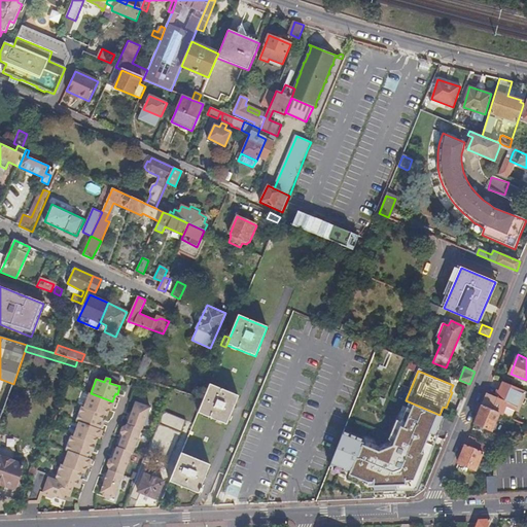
[(497,397),(488,393),(483,406),(499,413),(502,415),(504,408),(515,412),(520,399),(523,401),(526,391),(503,382),(497,397)]
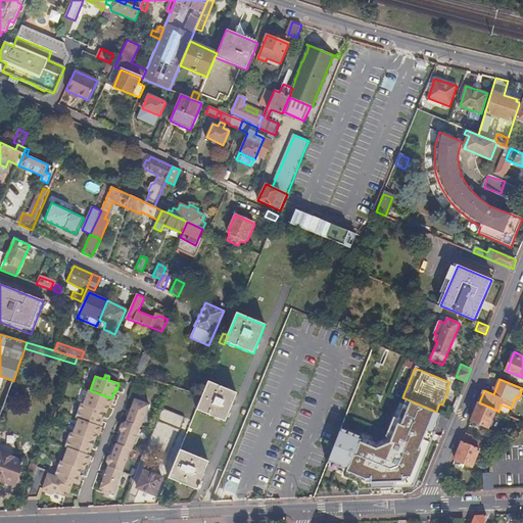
[(208,382),(203,395),(197,411),(225,422),(237,393),(208,382)]
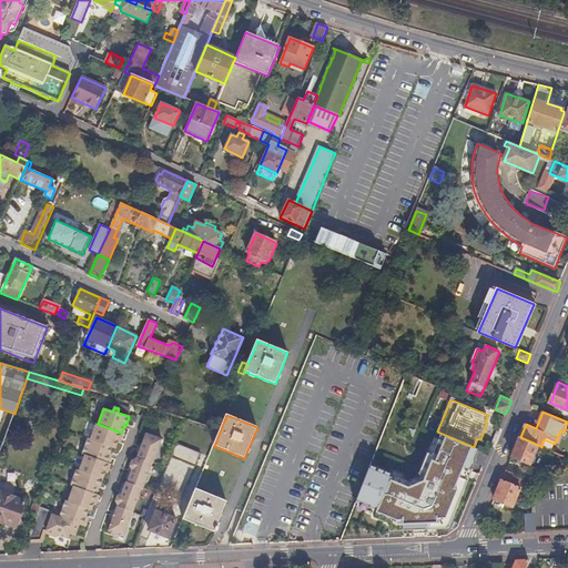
[(121,433),(98,424),(97,424),(91,439),(112,447),(115,448),(119,442),(121,433)]
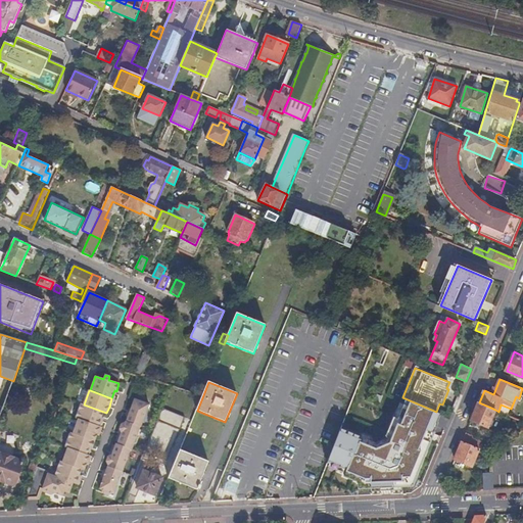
[(117,391),(116,391),(114,390),(111,398),(109,407),(111,408),(117,391)]
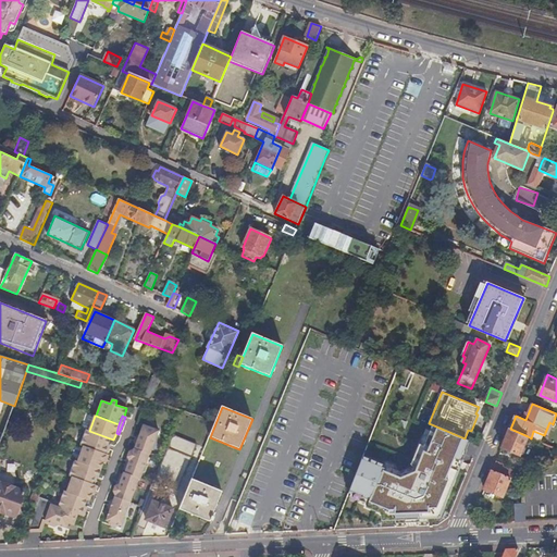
[(135,449),(149,455),(150,455),(159,431),(157,430),(155,425),(150,423),(146,425),(144,424),(139,435),(136,446),(135,449)]
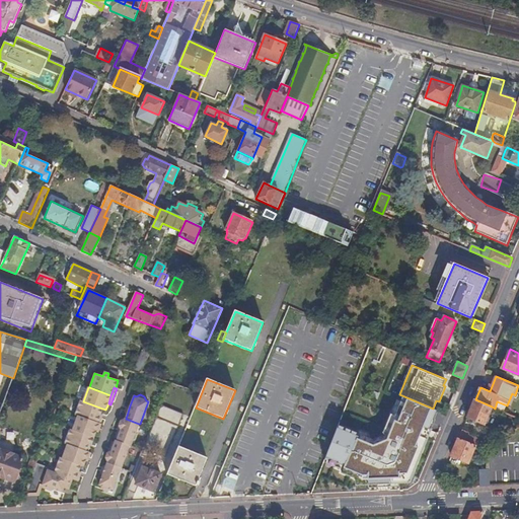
[(433,409),(399,394),(380,442),(337,425),(320,465),(366,487),(400,486),(433,409)]
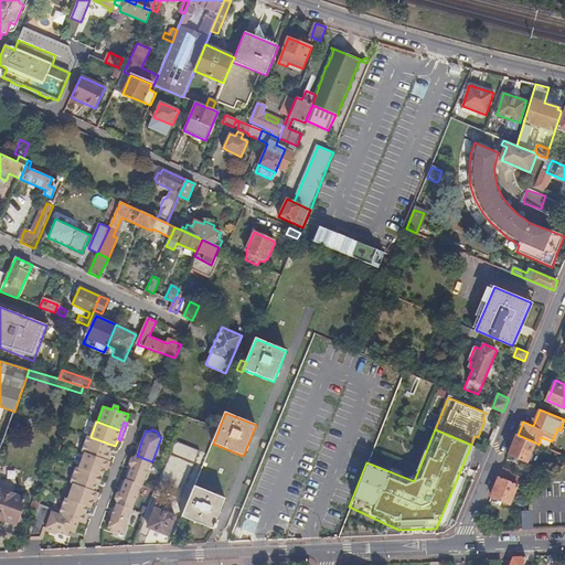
[(112,445),(91,437),(87,435),(82,450),(83,451),(107,460),(110,451),(112,445)]
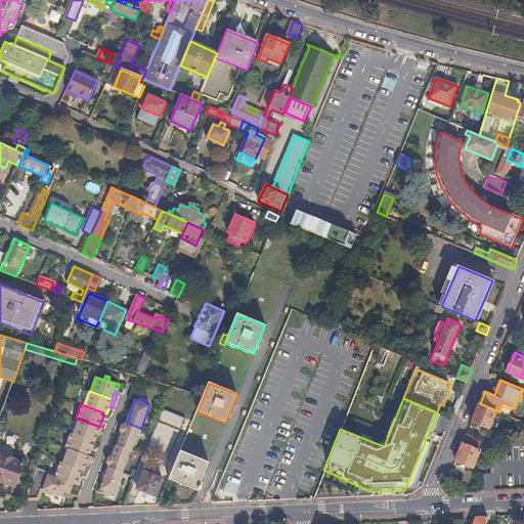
[(496,410),(480,403),(472,422),(488,429),(496,410)]
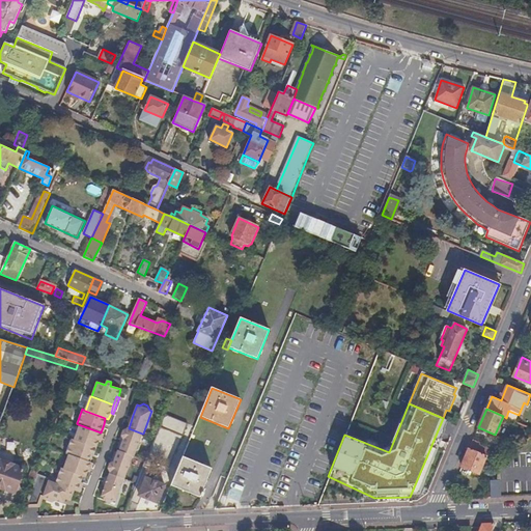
[(184,435),(189,423),(167,415),(163,426),(184,435)]
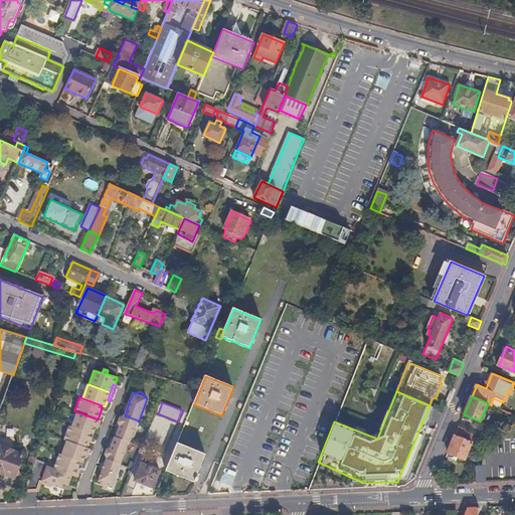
[(98,419),(75,411),(70,425),(94,435),(96,428),(100,419),(98,419)]
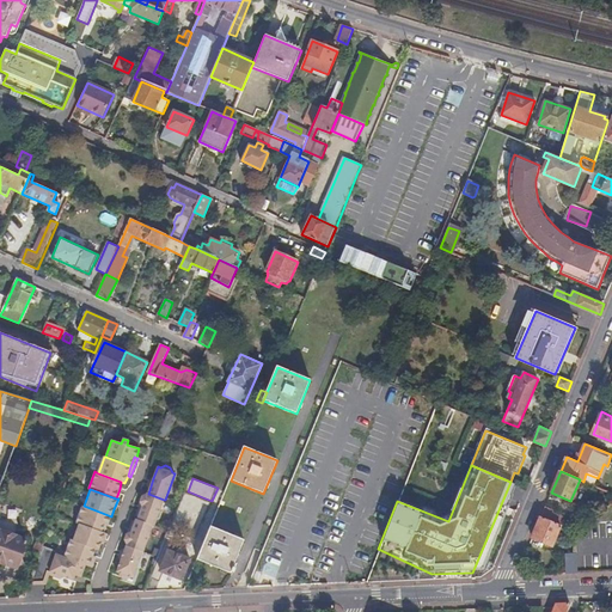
[(138,520),(153,526),(154,526),(164,500),(148,494),(147,494),(147,495),(142,496),(140,502),(140,503),(142,507),(138,516),(138,520)]
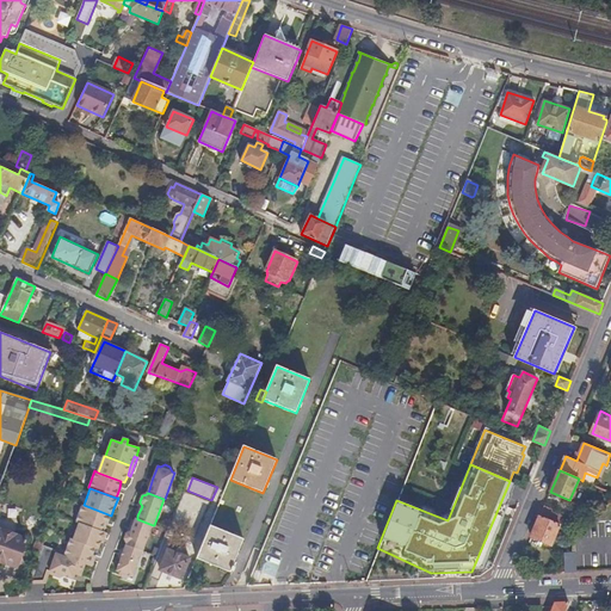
[(111,516),(84,505),(82,505),(75,522),(79,523),(102,531),(104,523),(106,524),(107,524),(111,516)]
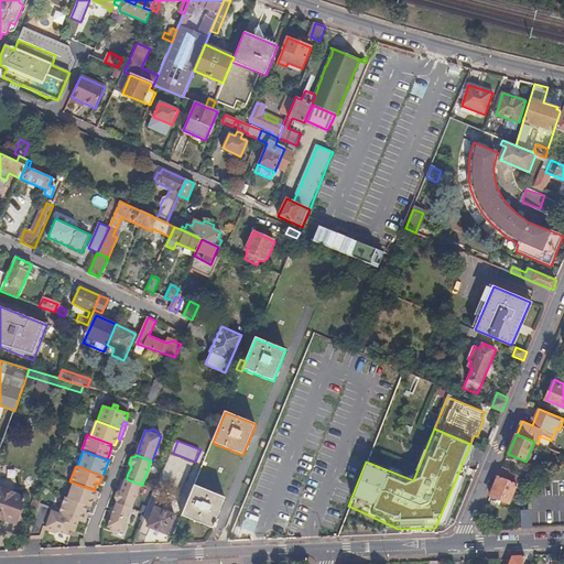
[(517,474),(502,468),(498,477),(512,484),(517,474)]
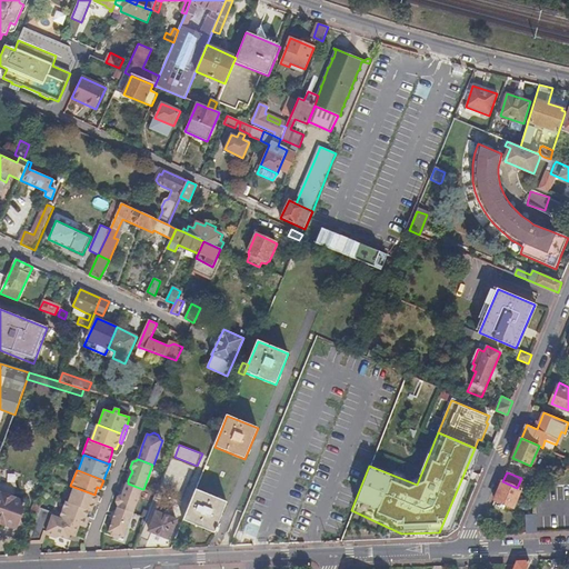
[(517,488),(502,481),(495,500),(513,508),(521,489),(517,488)]
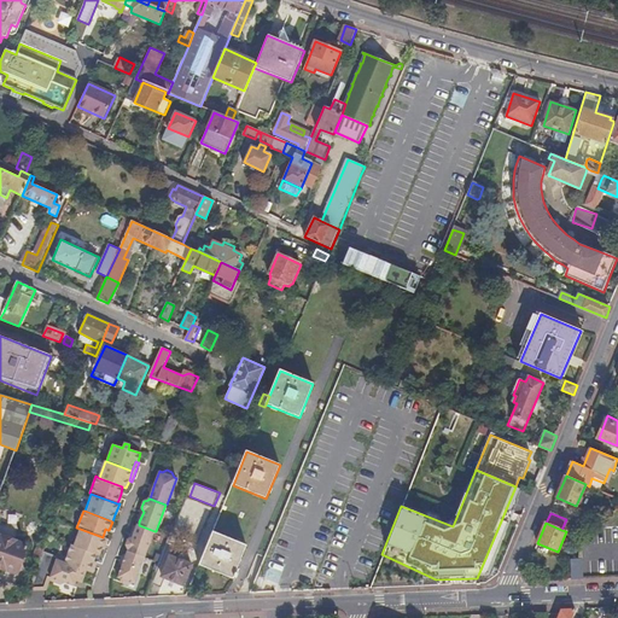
[(127,553),(144,559),(155,531),(139,525),(136,524),(136,528),(133,537),(129,538),(128,540),(126,544),(128,551),(127,553)]
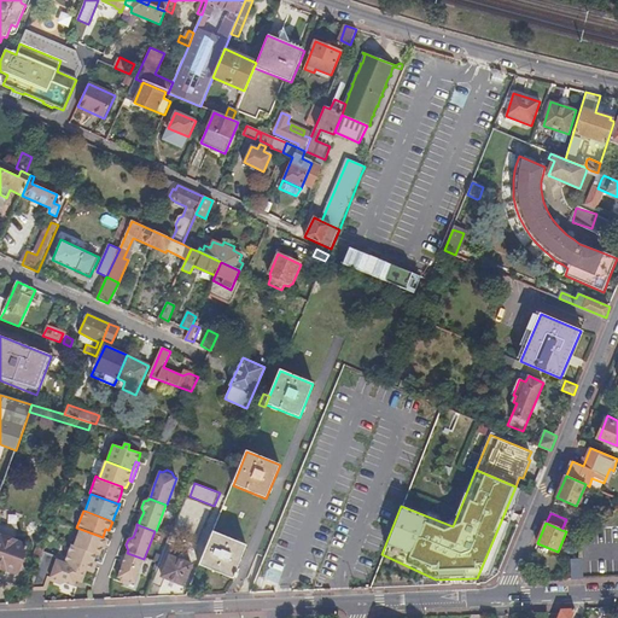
[(103,537),(80,529),(74,546),(97,555),(99,555),(101,549),(106,538),(105,538),(103,537)]
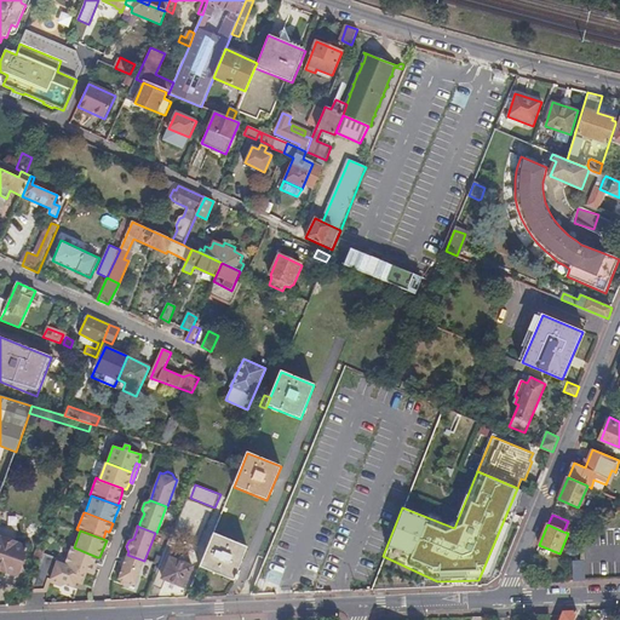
[(200,567),(234,581),(247,547),(213,534),(200,567)]
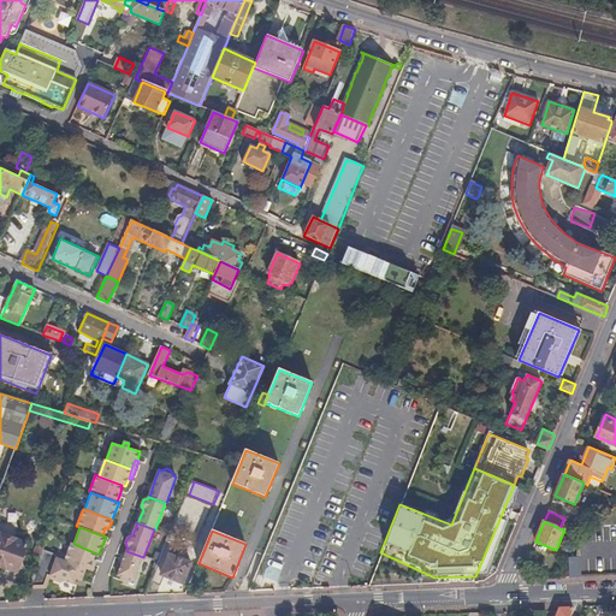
[(0,534),(0,567),(5,569),(6,568),(17,572),(27,544),(17,540),(3,534),(3,535),(0,534)]
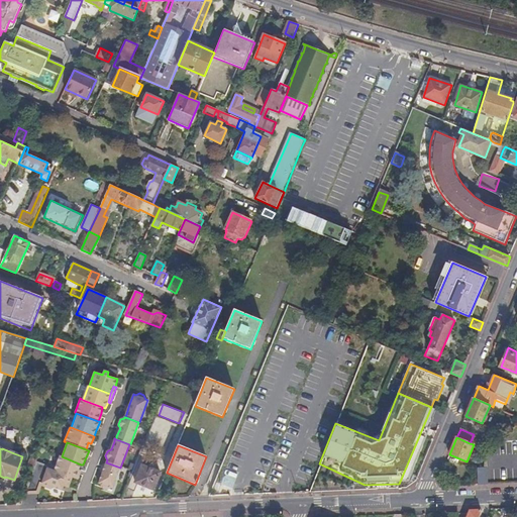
[(81,464),(62,456),(59,456),(54,471),(67,476),(72,478),(75,479),(79,471),(81,464)]
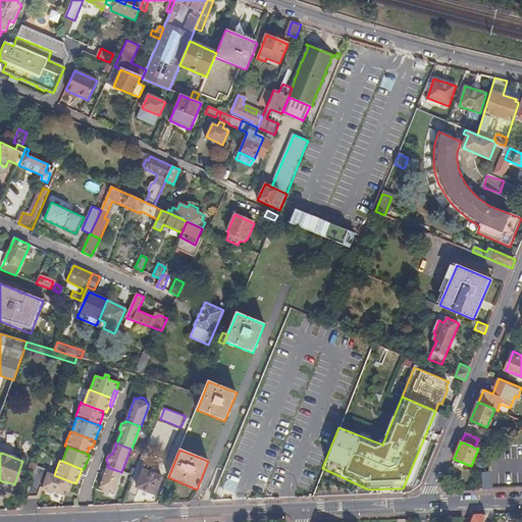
[(121,472),(107,467),(106,468),(103,478),(99,488),(101,488),(103,492),(108,494),(112,492),(114,493),(121,472)]
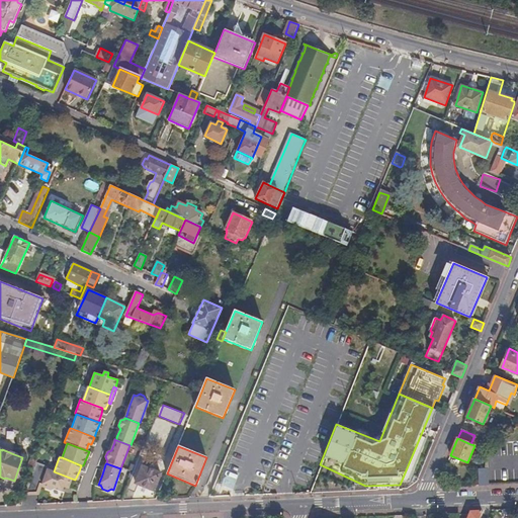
[(137,464),(131,480),(137,483),(136,484),(154,491),(161,473),(143,466),(143,467),(137,464)]
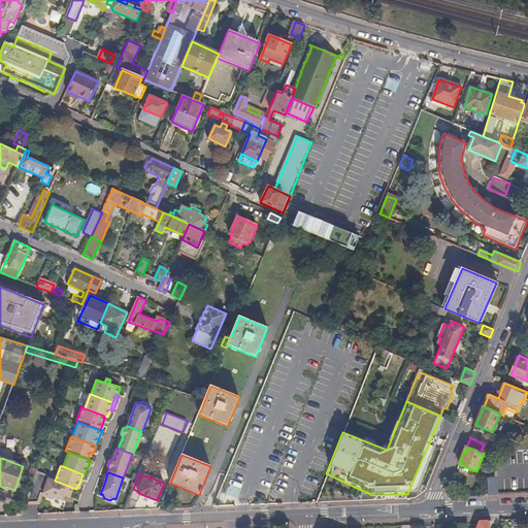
[(488,479),(489,495),(498,495),(497,477),(488,479)]
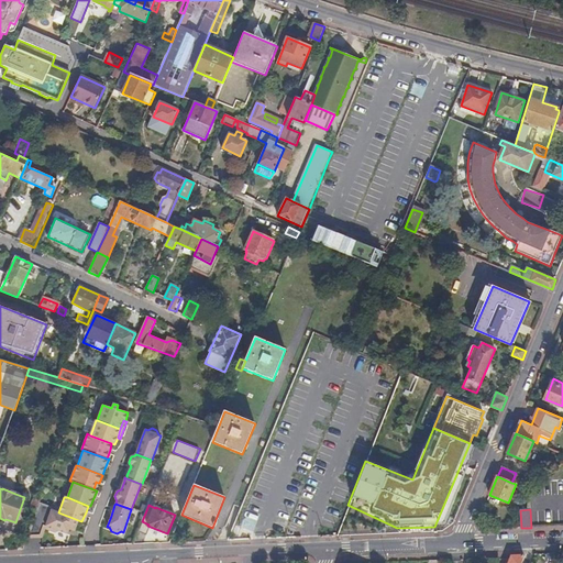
[(73,518),(58,512),(52,510),(44,529),(45,529),(55,532),(58,531),(67,534),(69,529),(73,518)]
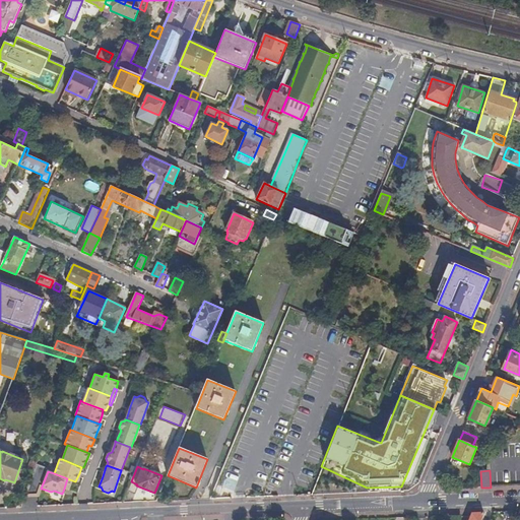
[(67,478),(64,489),(69,491),(72,480),(67,478)]
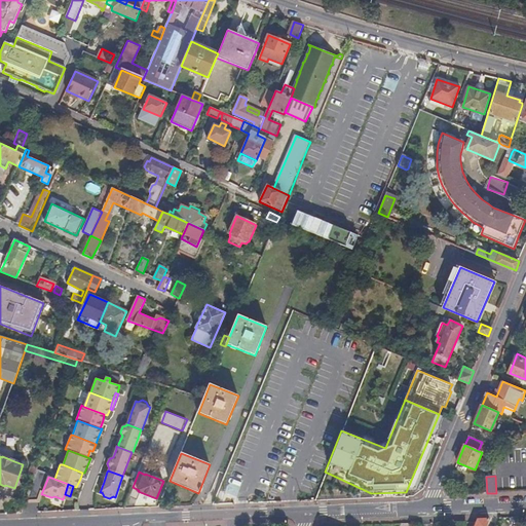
[(27,497),(39,502),(42,494),(41,494),(30,489),(27,497)]
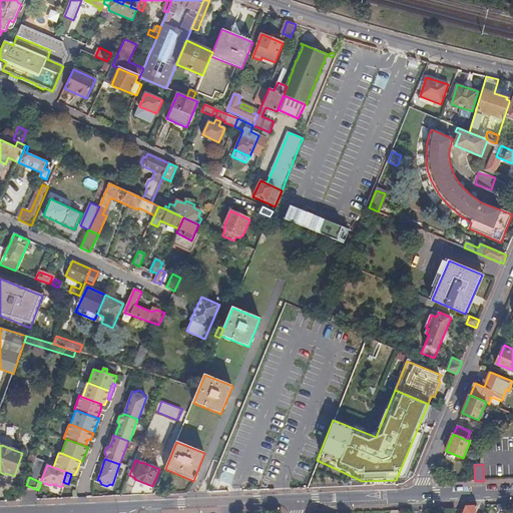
[(506,512),(510,504),(500,504),(496,512),(506,512)]
